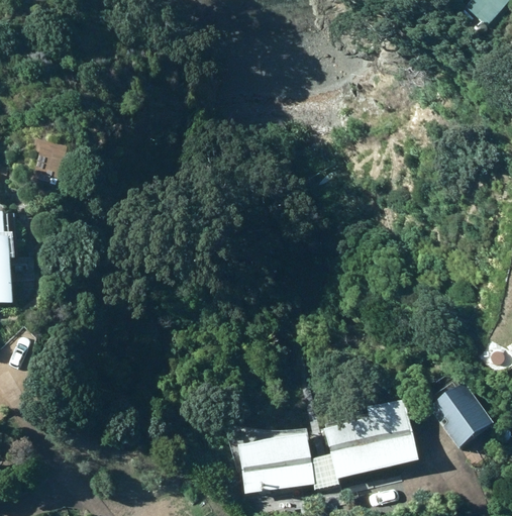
[(482,26),(506,0),(467,0),(461,6),(482,26)]
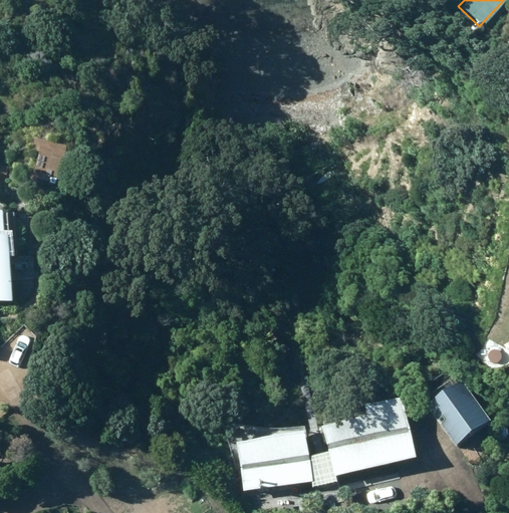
[(57,160),(50,149),(41,156),(49,166),(57,160)]
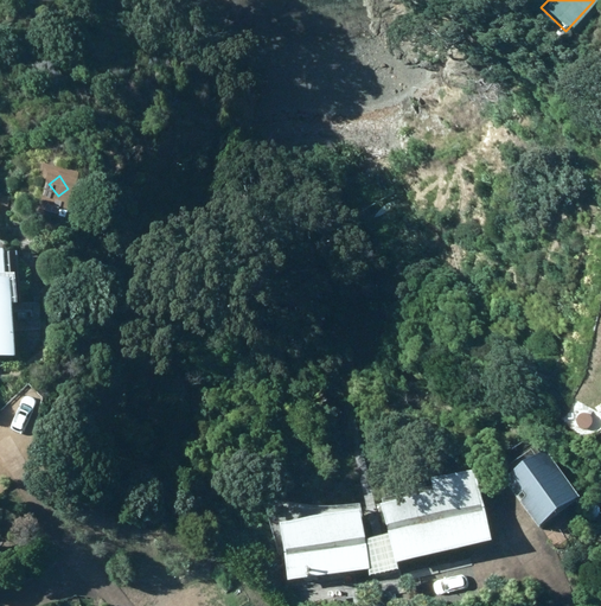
[(0,353),(12,355),(12,279),(5,279),(5,250),(0,250),(0,353)]
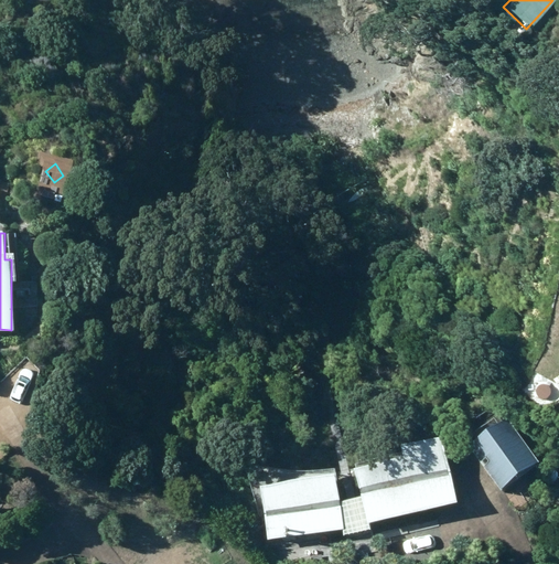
[(536,461),(504,418),(468,446),(500,489),(536,461)]
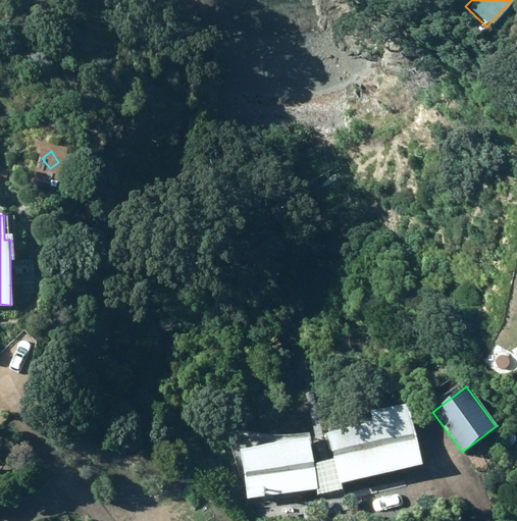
[(374,422),(327,433),(333,461),(314,463),(311,439),(240,449),(246,498),(314,489),(315,495),(341,488),(340,482),(422,464),(408,404),(372,413),(374,422)]
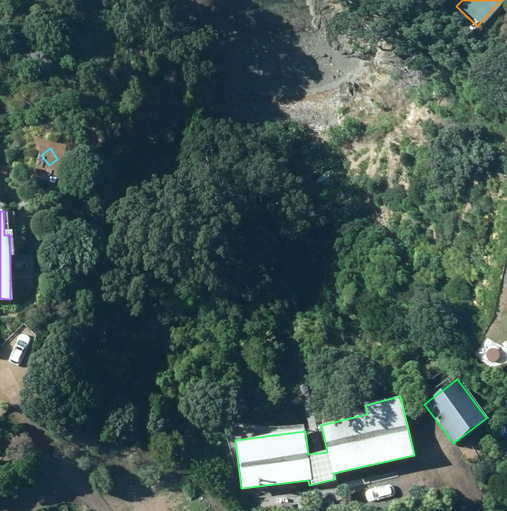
All buildings are outlined.
